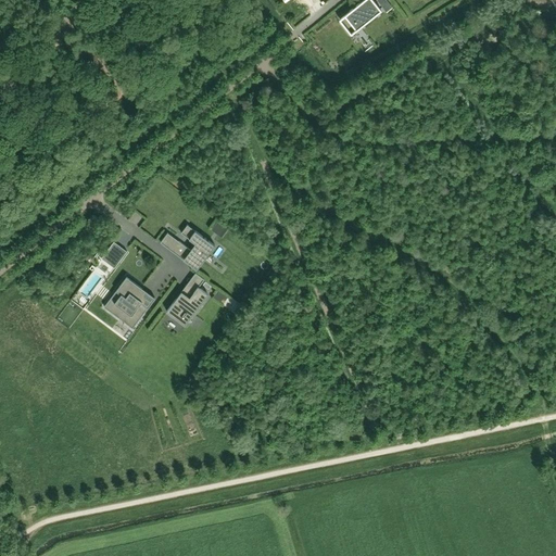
[(351,35),(381,11),(373,0),(363,0),(339,20),(351,35)]
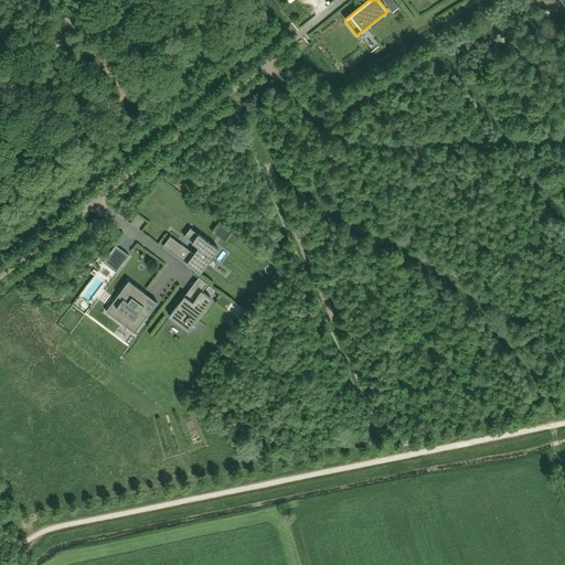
[(393,13),(400,9),(394,1),(387,7),(393,13)]
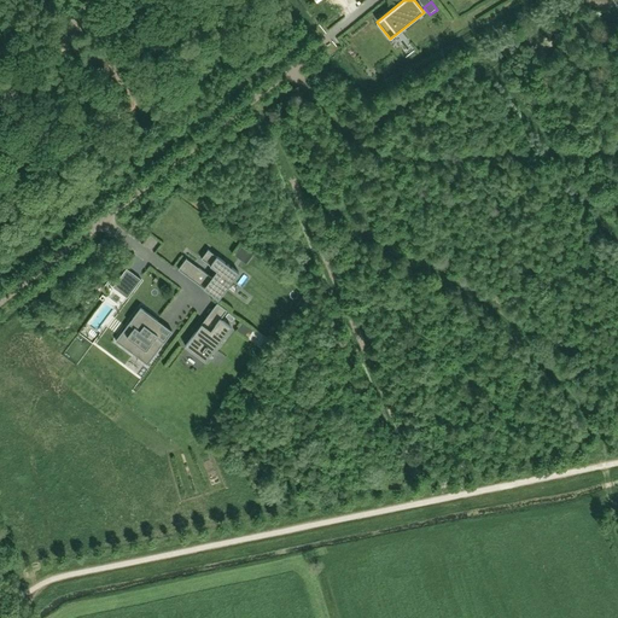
[(242,246),(235,255),(246,263),(252,255),(255,252),(243,244),(242,246)]
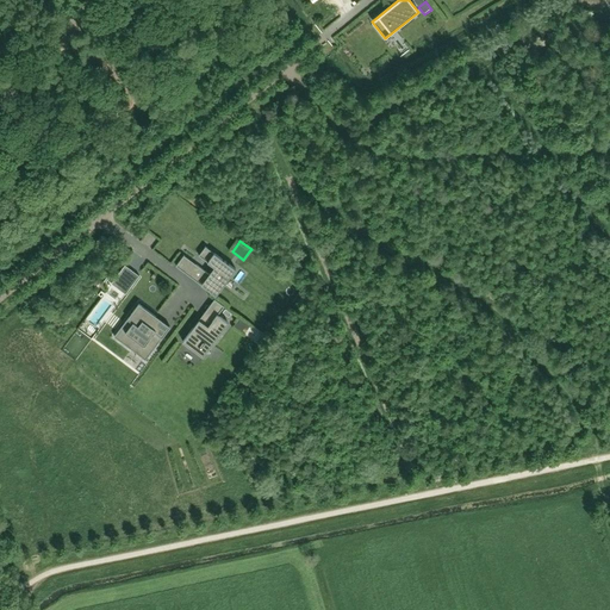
[(228,277),(234,268),(236,269),(215,253),(207,262),(215,267),(210,274),(197,265),(188,274),(207,288),(206,288),(216,296),(229,278),(228,277)]
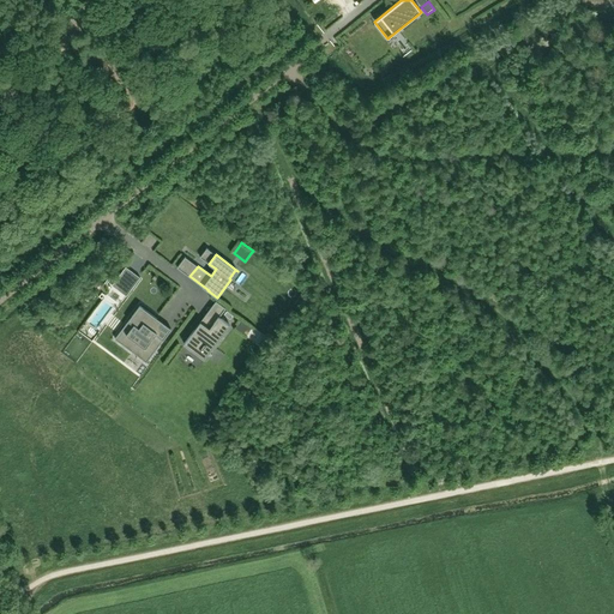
[(126,264),(120,271),(121,272),(132,281),(138,272),(127,264),(126,264)]
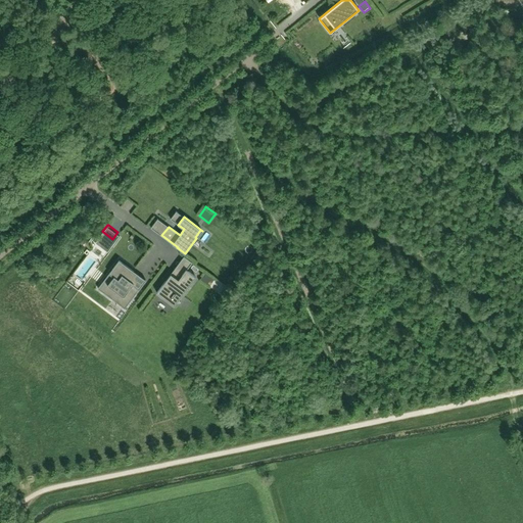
[(140,288),(128,279),(134,271),(120,260),(109,274),(113,277),(105,288),(115,295),(117,293),(128,300),(134,292),(136,294),(140,288)]
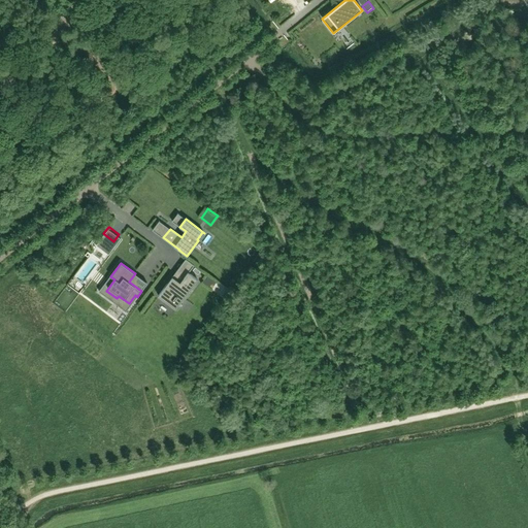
[(184,298),(198,279),(188,272),(186,275),(179,271),(173,279),(171,278),(158,296),(159,296),(160,295),(170,303),(173,300),(178,294),(184,298)]
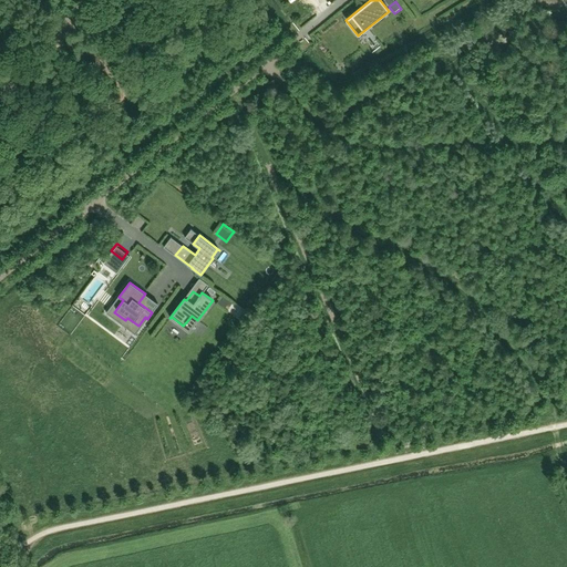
[(223,295),(218,301),(228,309),(233,302),(223,295)]
